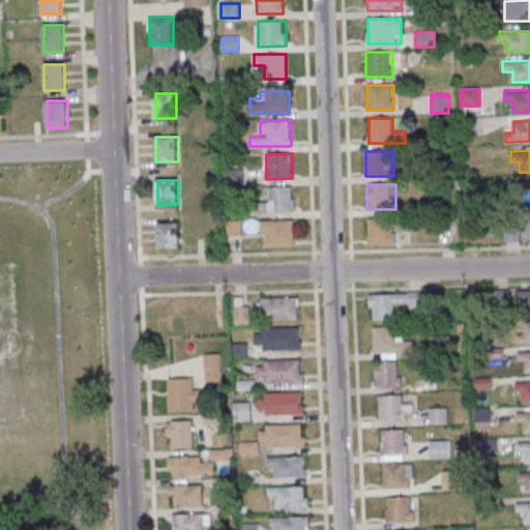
[(257,211),(294,211),(294,187),(270,187),(270,202),(257,202),(257,211)]
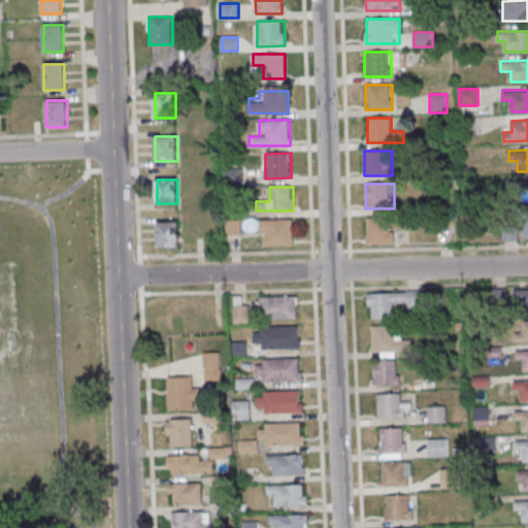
[(527,239),(527,215),(502,216),(503,240),(527,239)]
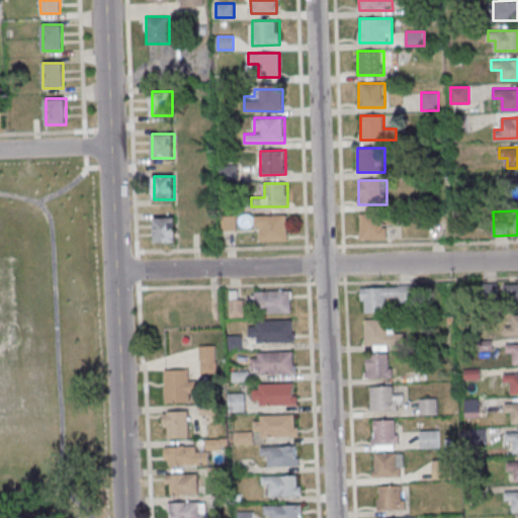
[(385,238),(385,213),(360,213),(360,238),(385,238)]
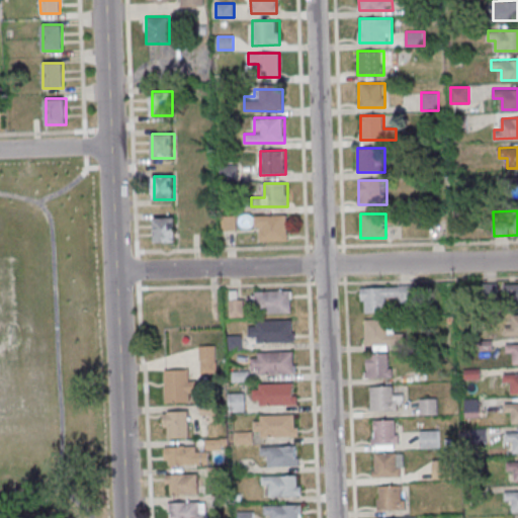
[(287,214),(256,214),(256,240),(287,240),(287,214)]
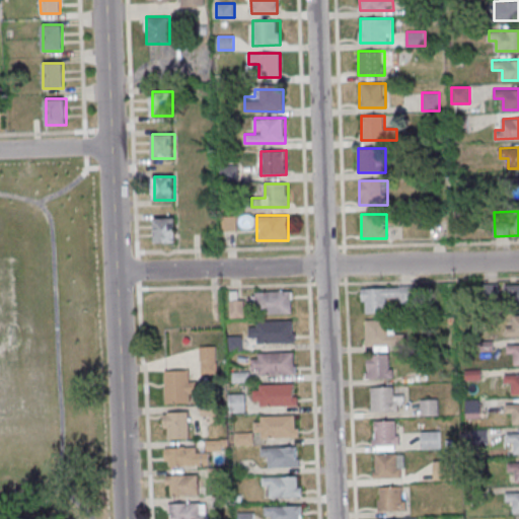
[(155,242),(176,242),(176,217),(155,218),(155,242)]
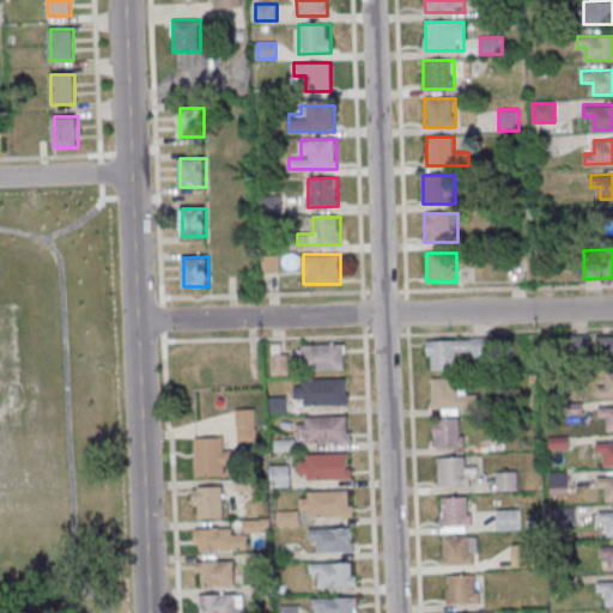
[(428,340),(429,370),(459,369),(459,352),(474,352),(474,358),(489,358),(487,339),(428,340)]
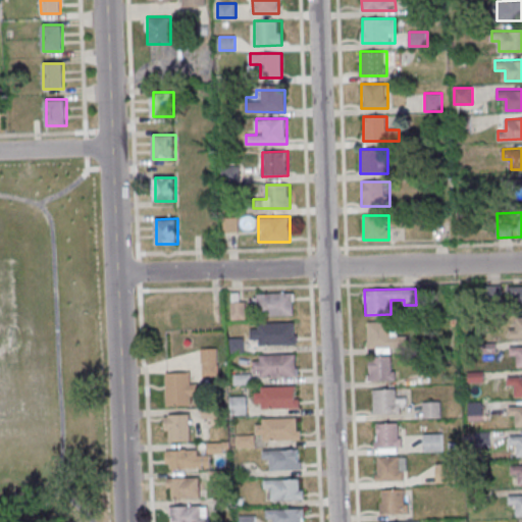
[(294,315),(294,293),(250,293),(250,315),(294,315)]
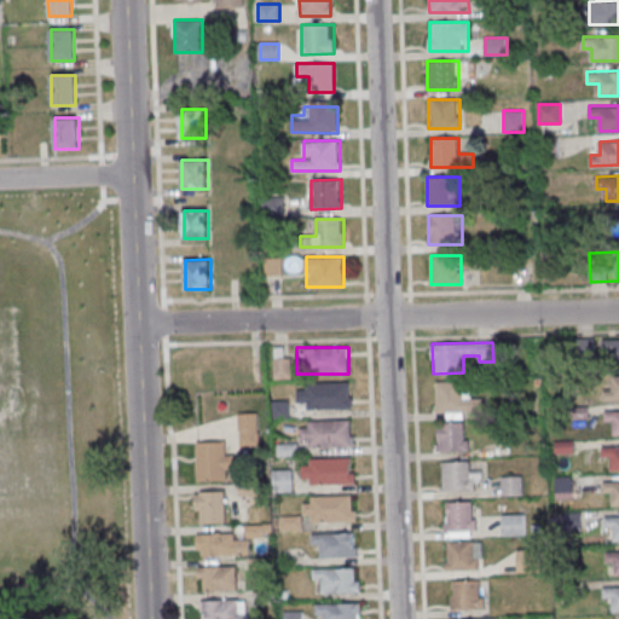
[(275,377),(291,377),(291,357),(275,357),(275,377)]
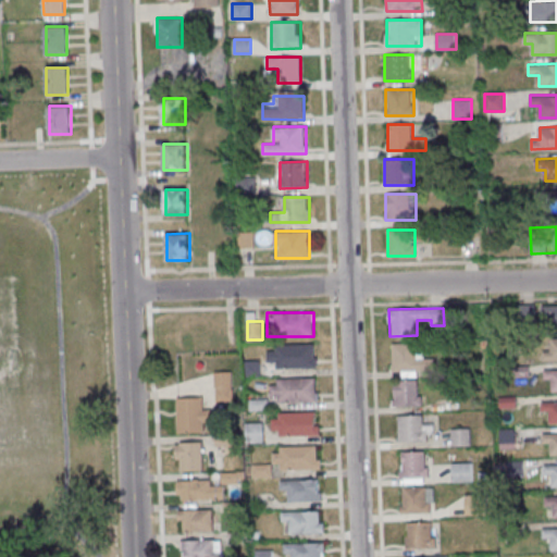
[(393,372),(403,372),(403,374),(434,374),(434,358),(422,358),(422,343),(393,343),(393,372)]
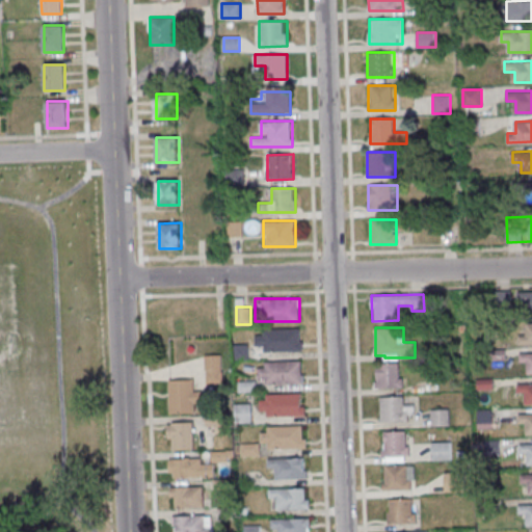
[(256,329),(256,350),(301,350),(301,329),(256,329)]
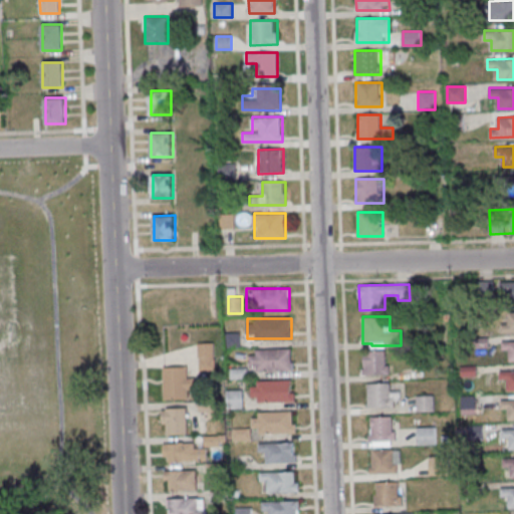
[(198,343),(198,370),(216,370),(216,343),(198,343)]
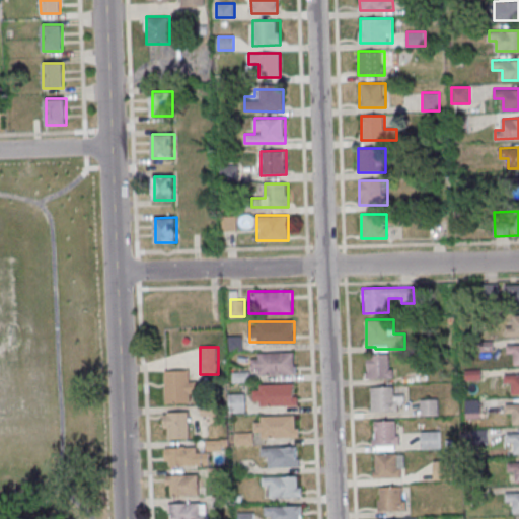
[(294,374),(294,353),(252,353),(252,374),(294,374)]
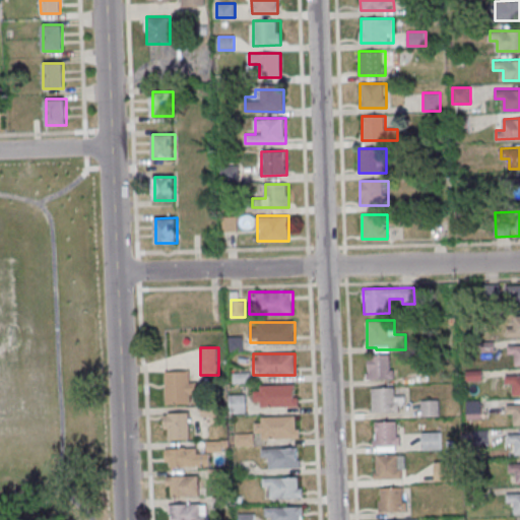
[(394,380),(394,355),(367,355),(367,380),(394,380)]
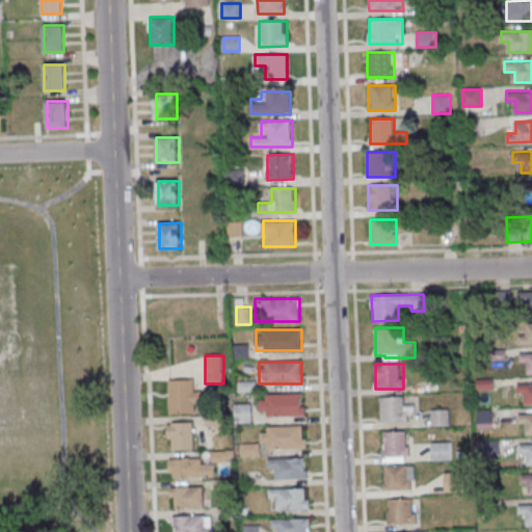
[(170,413),(197,413),(197,379),(170,379),(170,413)]
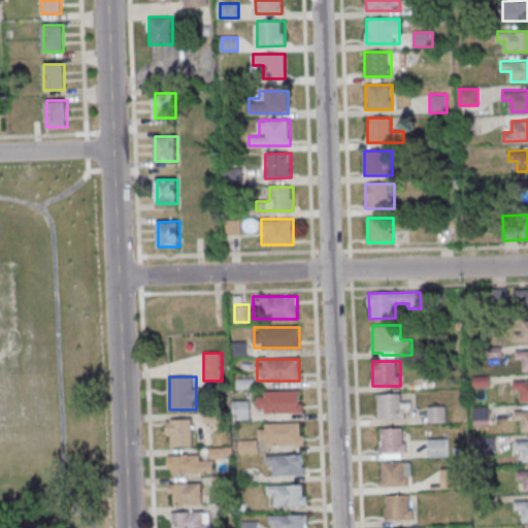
[(487,386),(487,377),(474,377),(474,386),(487,386)]
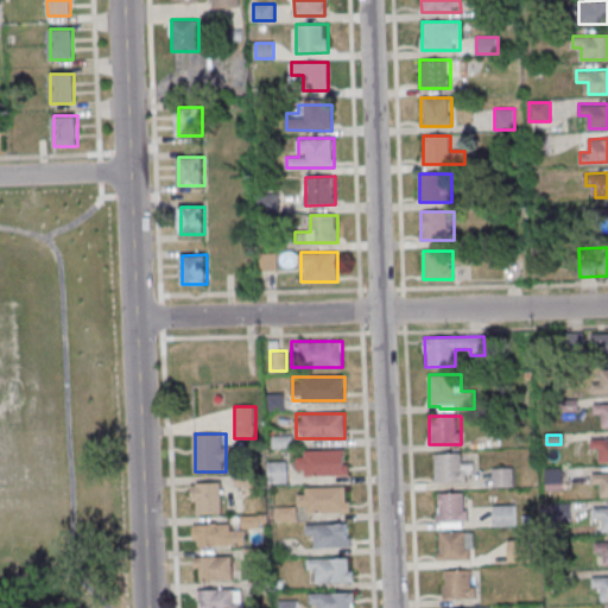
[(297,449),(297,476),(348,476),(348,449),(297,449)]
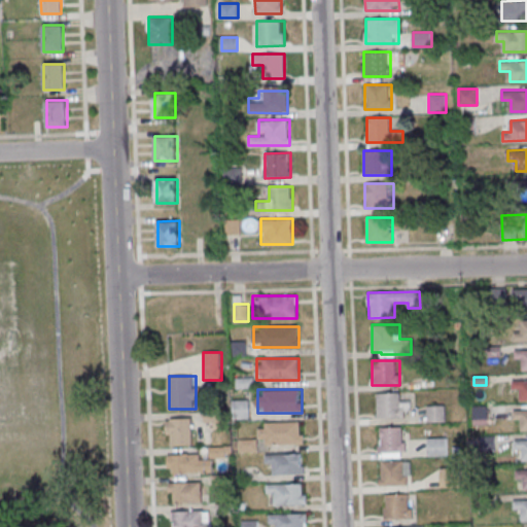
[(407,392),(378,392),(378,417),(407,417),(407,392)]
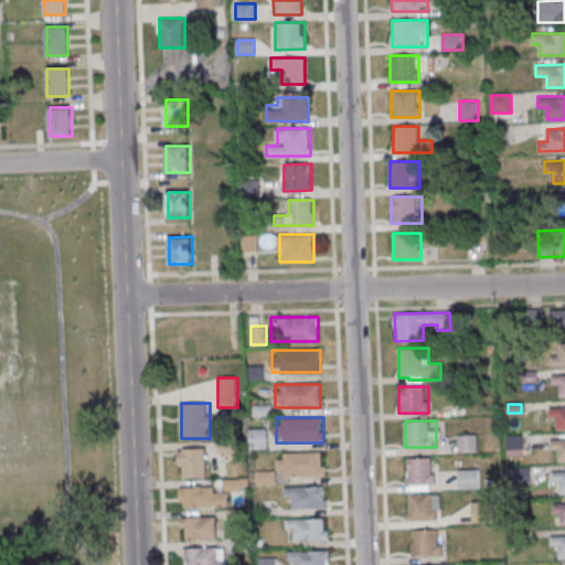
[(268,448),(268,428),(249,428),(249,448),(268,448)]
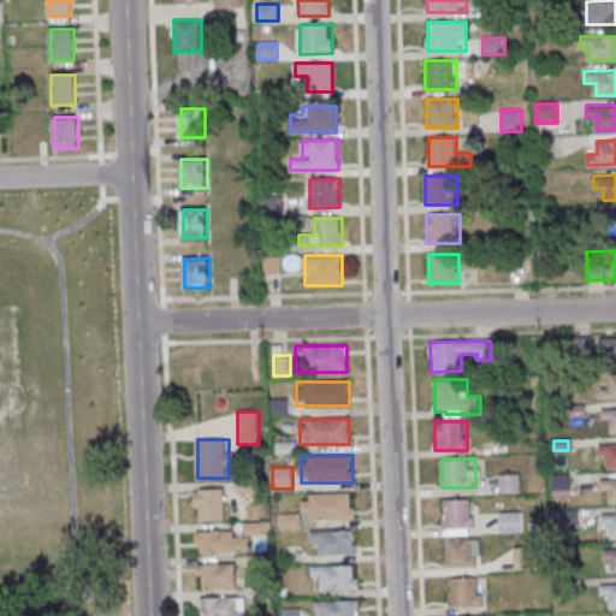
[(521,492),(521,474),(499,474),(499,492),(521,492)]
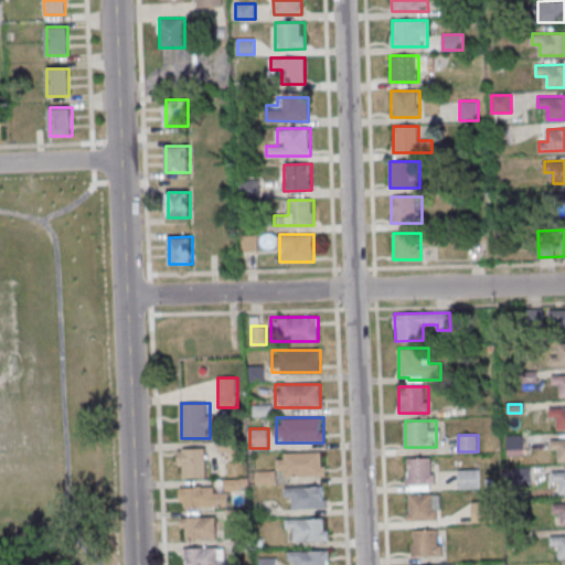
[(523,435),(508,435),(508,455),(523,455),(523,435)]
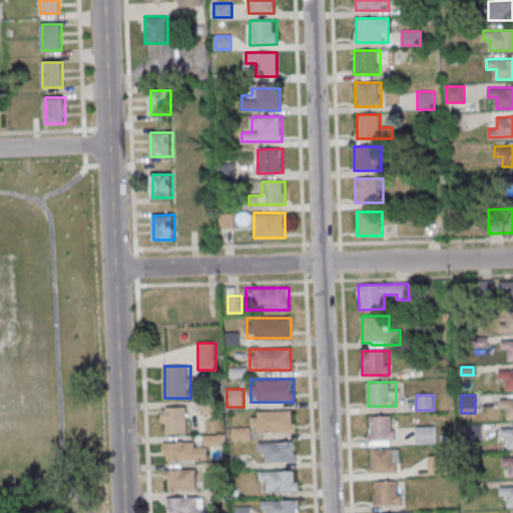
[(162,407),(162,433),(186,433),(186,407),(162,407)]
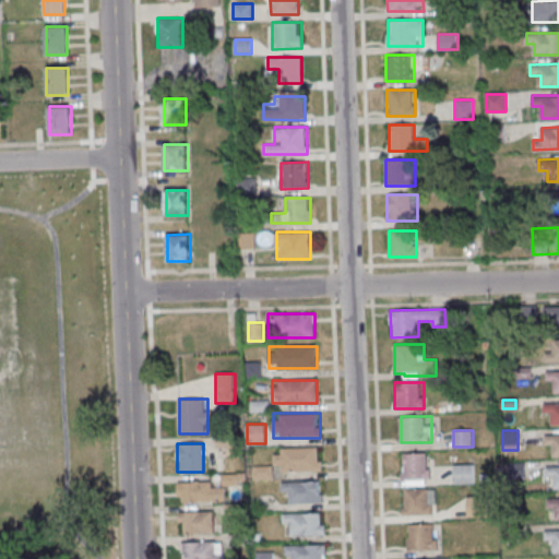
[(321,448),(274,448),(274,472),(321,472),(321,448)]
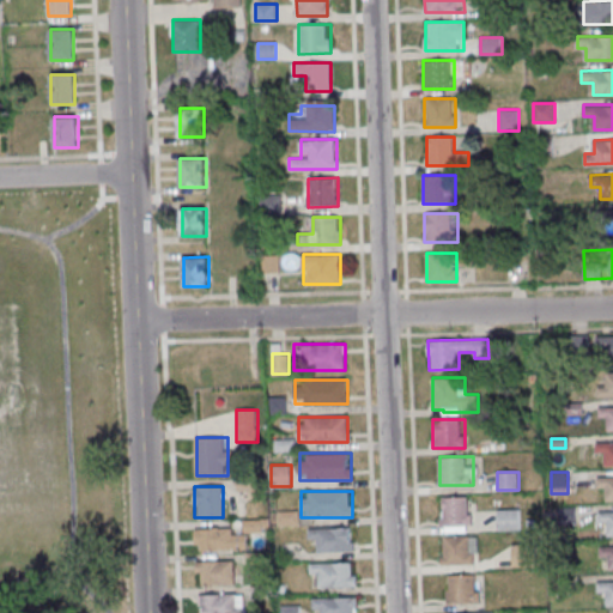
[(471,497),(441,497),(441,532),(471,532),(471,497)]
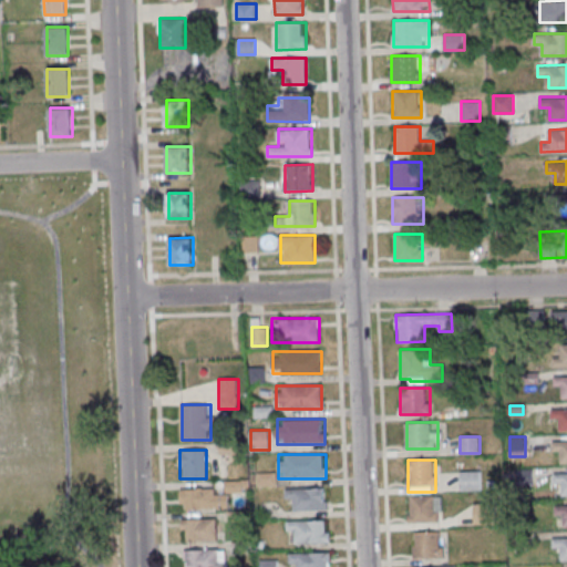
[(461,491),(482,491),(482,471),(461,471),(461,491)]
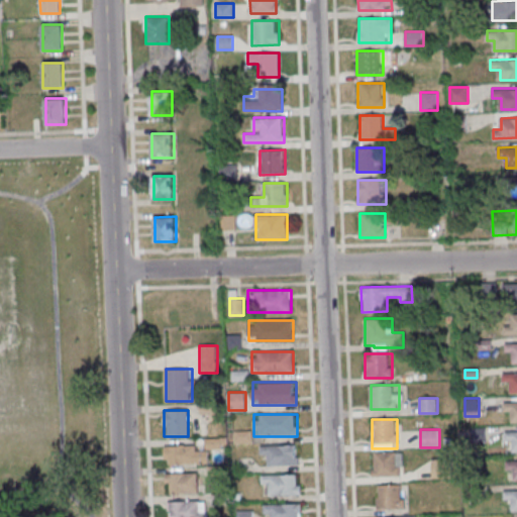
[(234,443),(251,443),(251,431),(234,431),(234,443)]
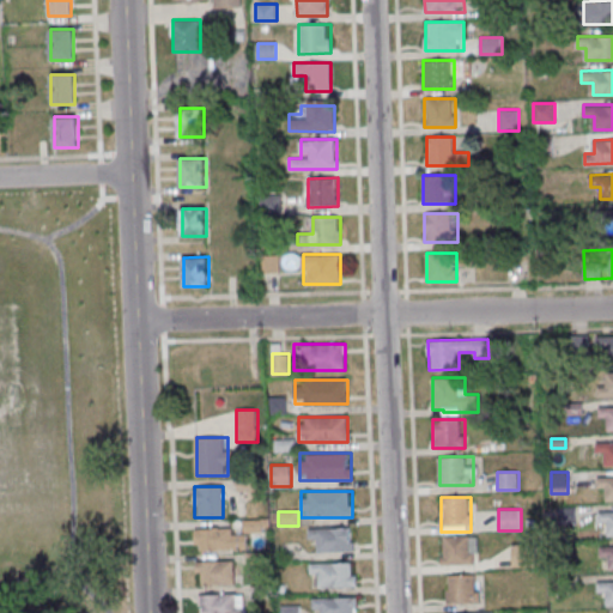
[(195,528),(195,548),(241,548),(241,528),(195,528)]
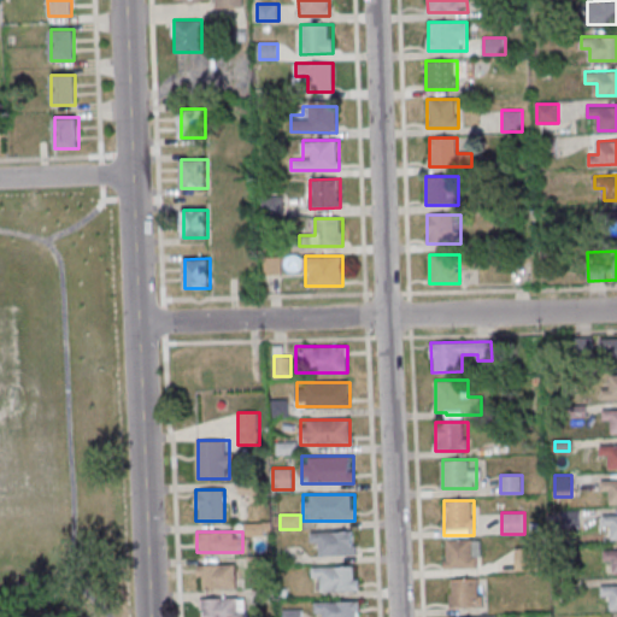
[(356,554),(356,532),(311,532),(311,544),(319,544),(319,554),(356,554)]
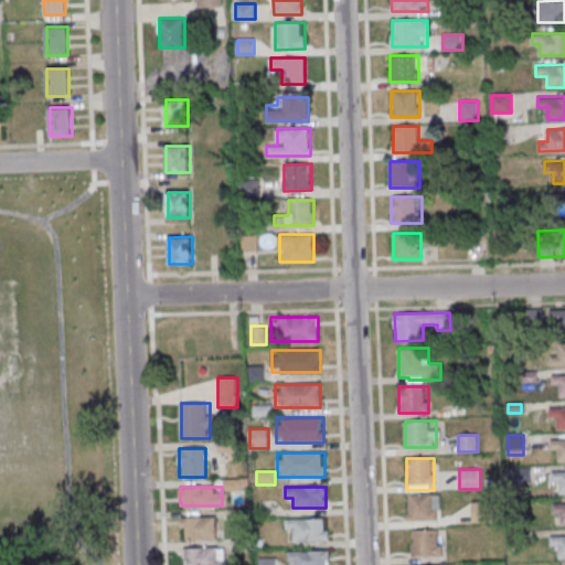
[(440,521),(440,494),(407,494),(407,521),(440,521)]
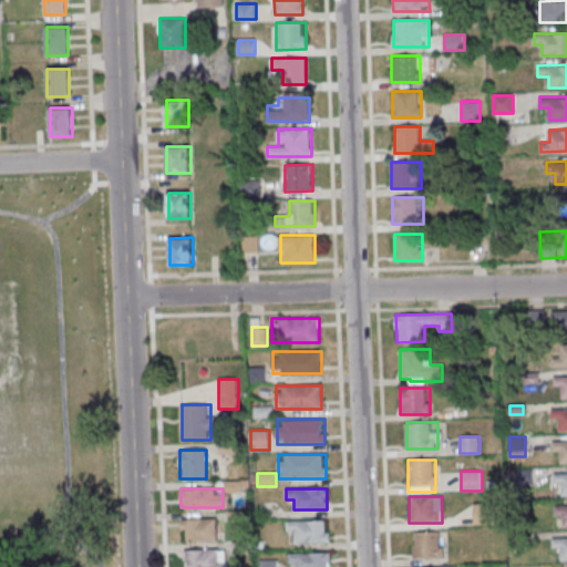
[(475,524),(497,524),(497,504),(475,504),(475,524)]
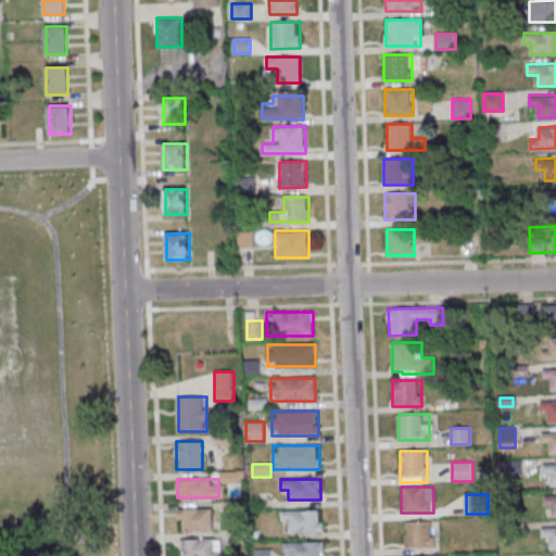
[(213,508),(179,508),(179,531),(213,531),(213,508)]
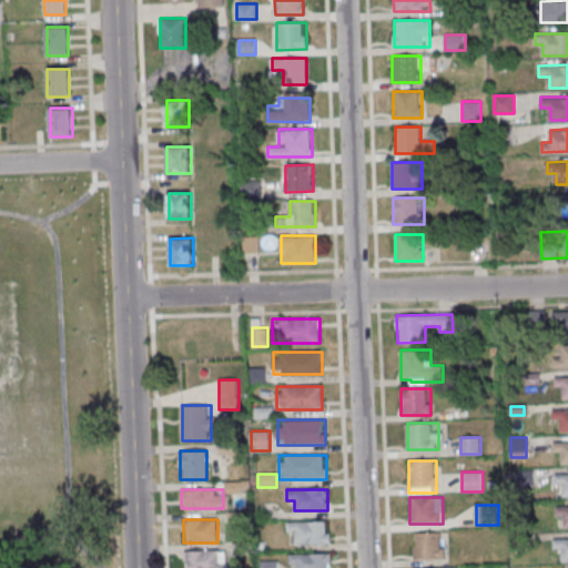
[(330,544),(330,521),(287,521),(287,531),(297,531),(297,544),(330,544)]
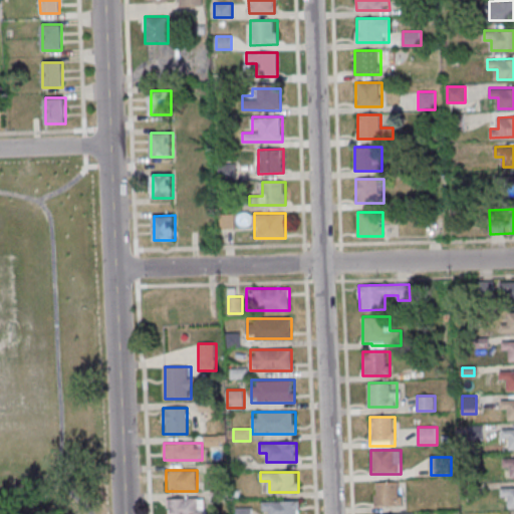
[(400,481),(374,481),(374,505),(400,505),(400,481)]
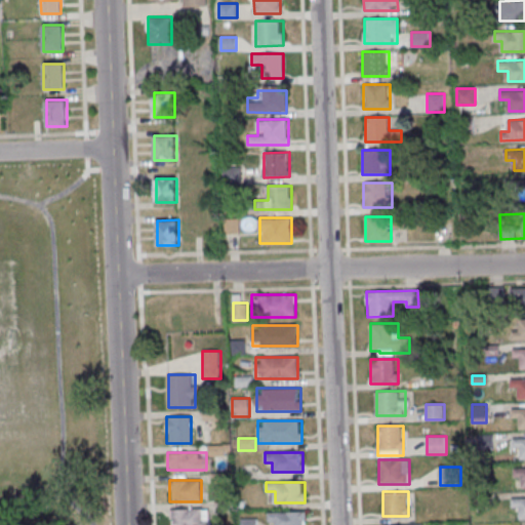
[(170,509),(169,524),(208,524),(209,509),(170,509)]
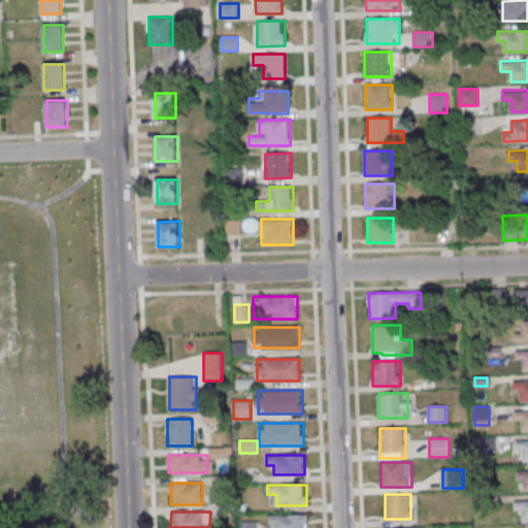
[(306,527),(307,514),(270,514),(269,527),(306,527)]
